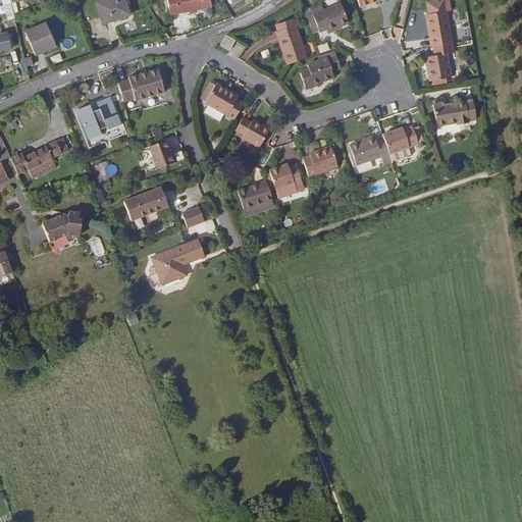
[(103,0),(96,3),(103,23),(131,14),(129,13),(133,13),(127,0),(103,0)]
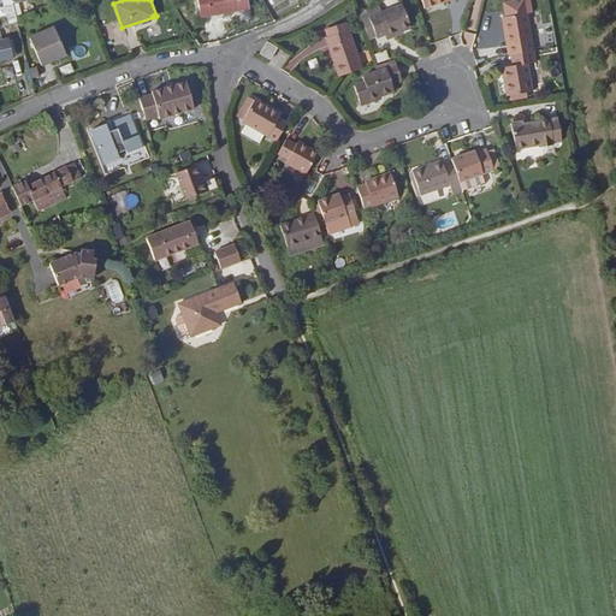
[(248,0),(197,0),(201,17),(249,7),(248,0)]
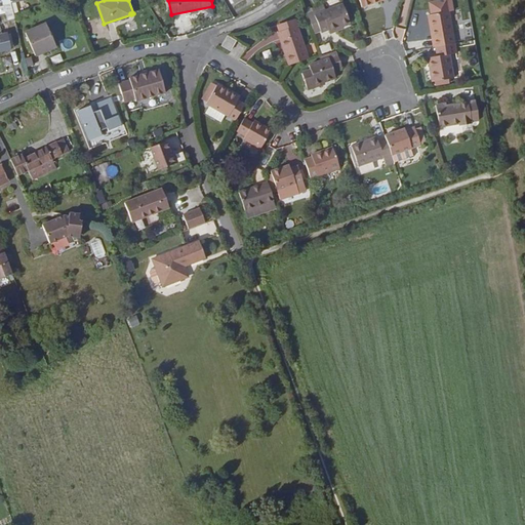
[(315,36),(321,33),(328,30),(328,32),(350,23),(342,4),(325,10),(314,15),(309,17),(315,36)]
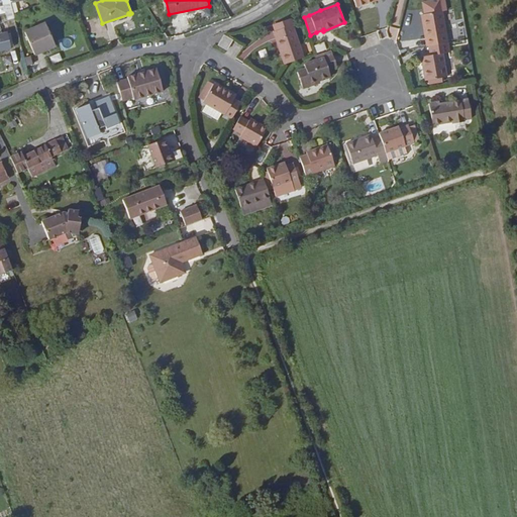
[(307,8),(309,15),(320,10),(318,4),(307,8)]
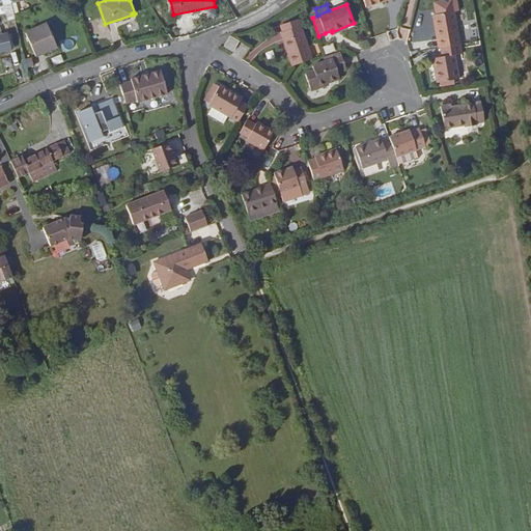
[(455,11),(432,16),(439,49),(443,48),(460,45),(455,11)]
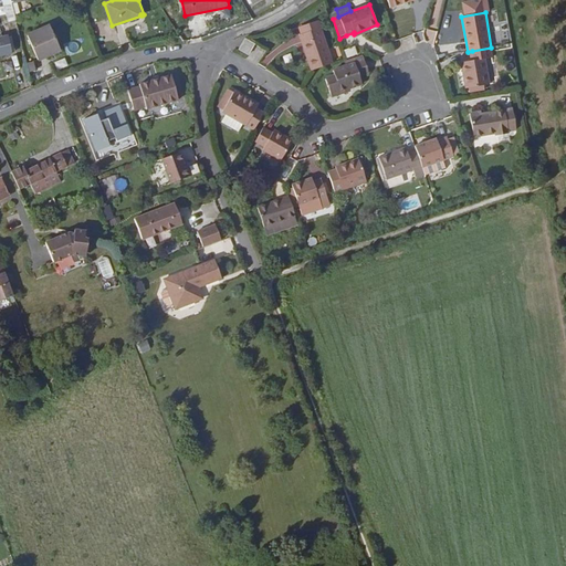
[(318,19),(296,28),(299,34),(322,28),(318,19)]
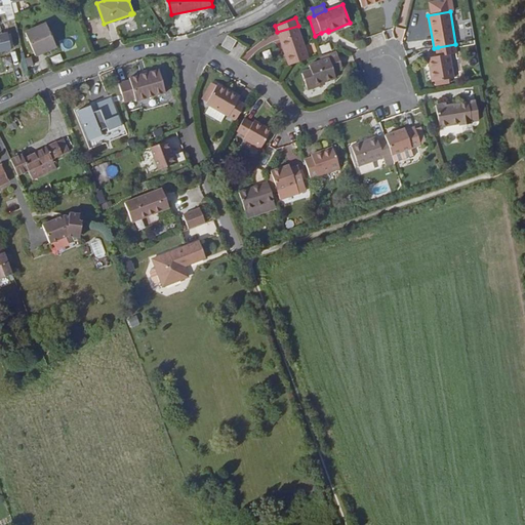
[(46,24),(26,33),(35,53),(55,44),(46,24)]
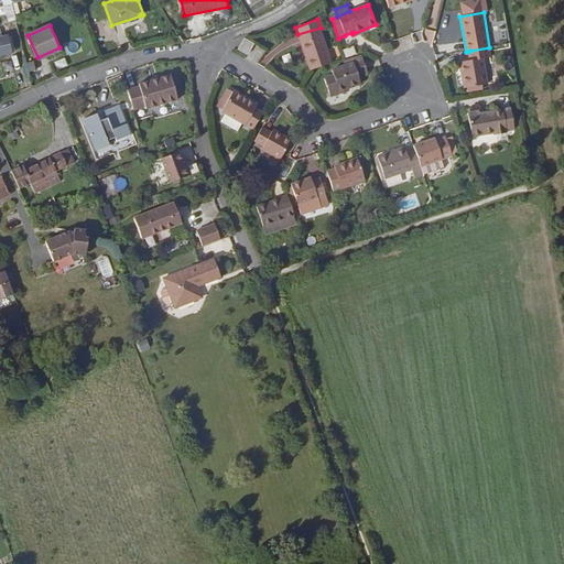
[(332,63),(321,28),(297,34),(310,69),(332,63)]
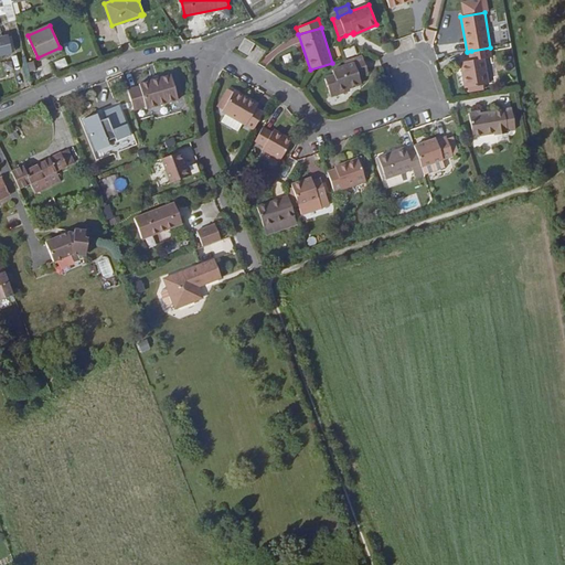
[(0,56),(12,54),(8,35),(0,36),(0,56)]
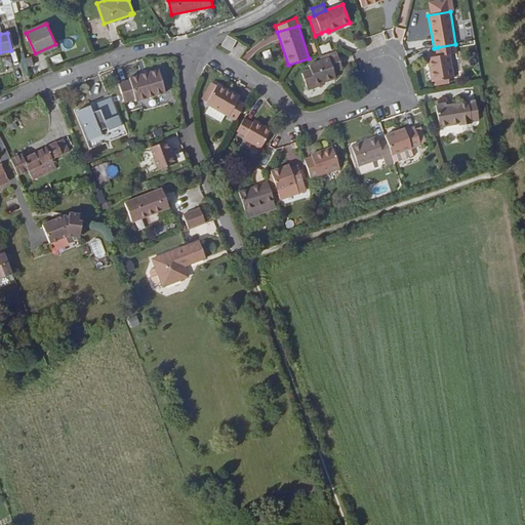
[(236,41),(228,36),(221,45),(231,50),(236,41)]
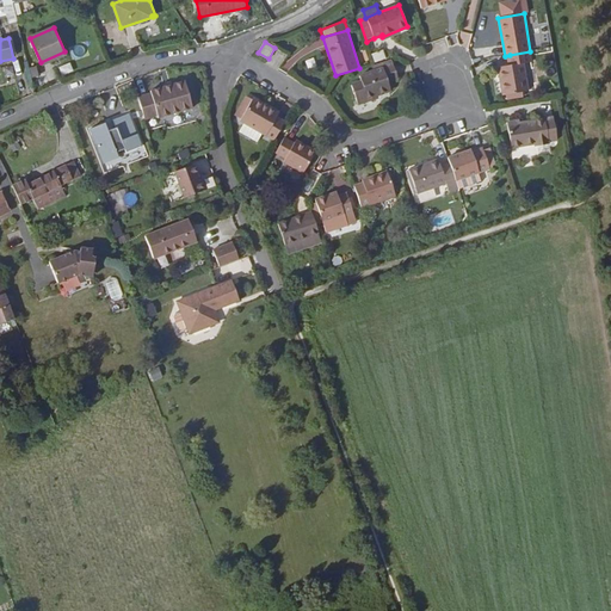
[(372,54),(376,63),(387,60),(384,50),(372,54)]
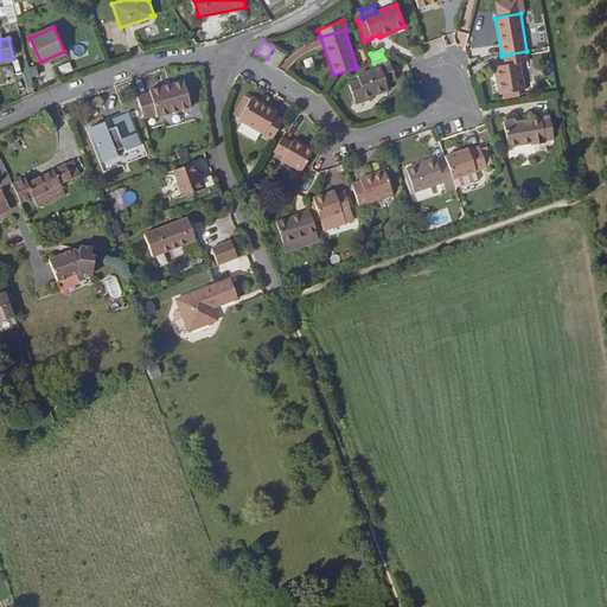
[(508,65),(494,68),(499,95),(525,90),(521,64),(528,62),(526,51),(506,55),(508,65)]
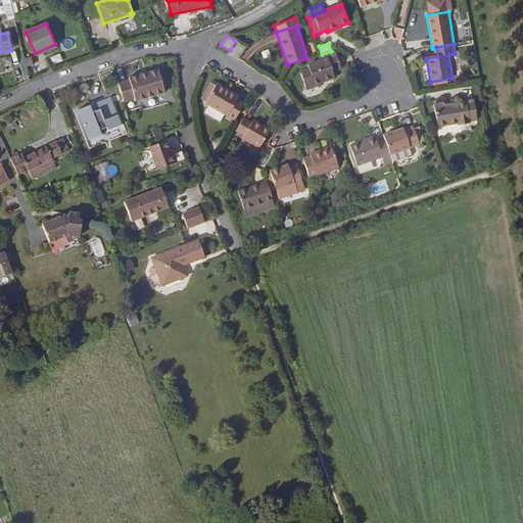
[(327,57),(336,54),(335,50),(321,55),(318,56),(320,59),(327,57)]
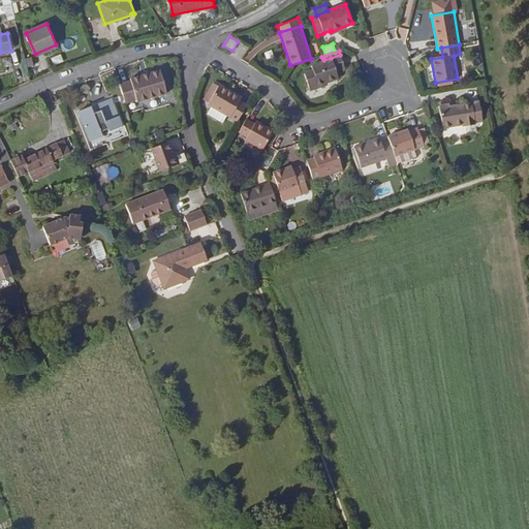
[(55,65),(64,62),(61,54),(51,58),(55,65)]
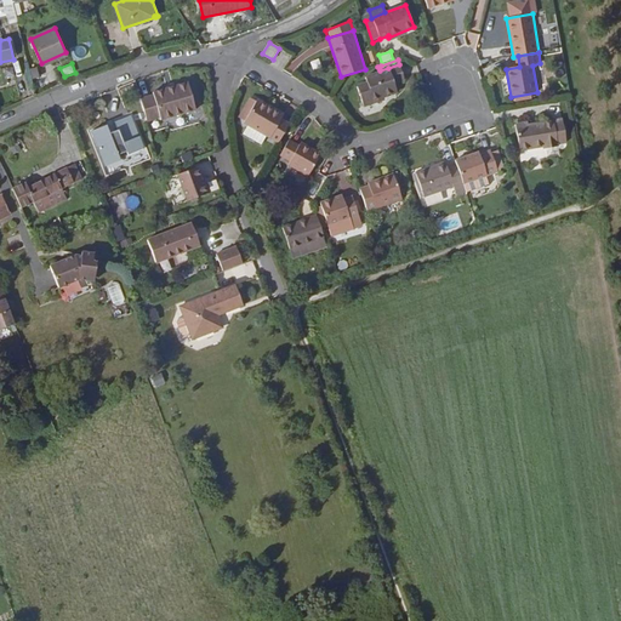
[(357,85),(364,107),(385,101),(385,97),(397,92),(394,84),(405,80),(399,64),(388,68),(380,70),(365,75),(368,81),(357,85)]
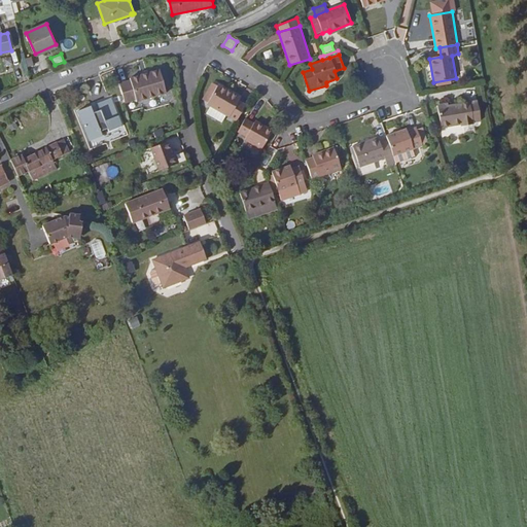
[(31,57),(23,60),(26,69),(35,66),(31,57)]
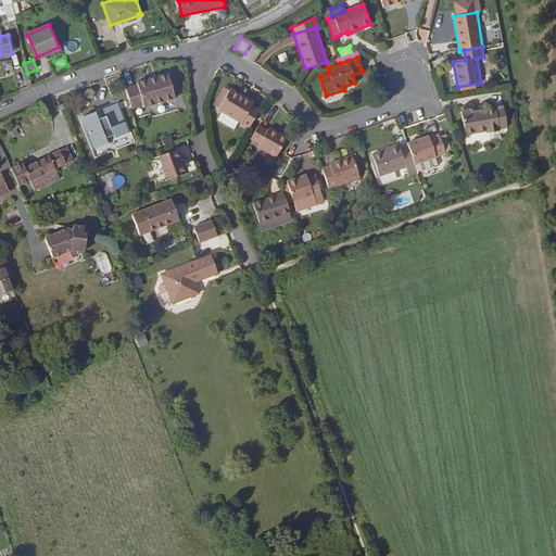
[(138,86),(126,89),(133,110),(143,106),(144,109),(176,99),(168,75),(137,84),(138,86)]
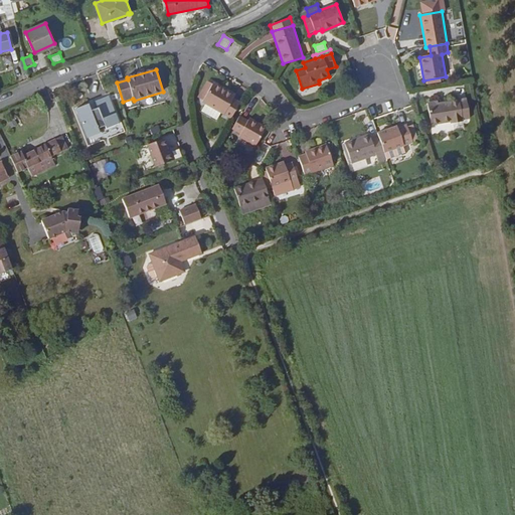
[(213,84),(207,80),(198,98),(203,101),(213,84)]
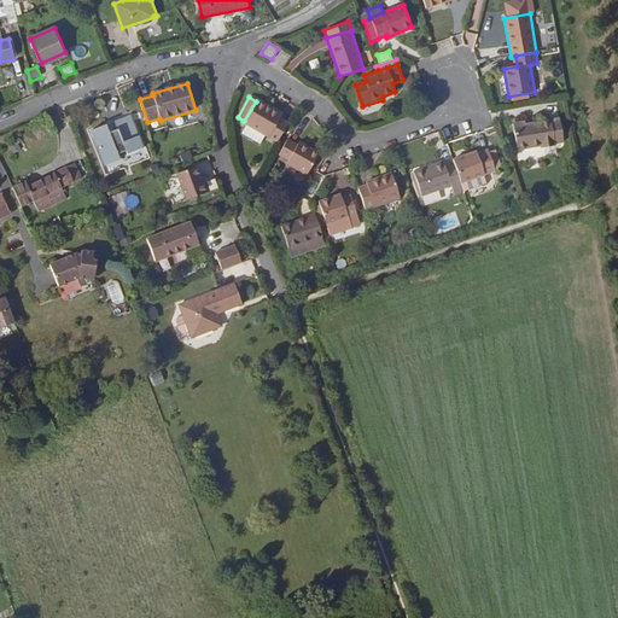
[(270,138),(269,138),(278,143),(289,122),(280,117),(269,111),(270,108),(256,99),(256,101),(244,121),(244,122),(270,138)]
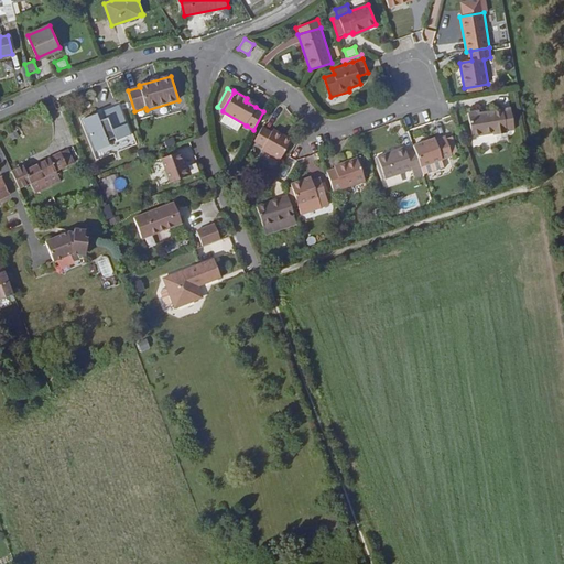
[(246,101),(256,107),(258,105),(247,98),(246,101)]
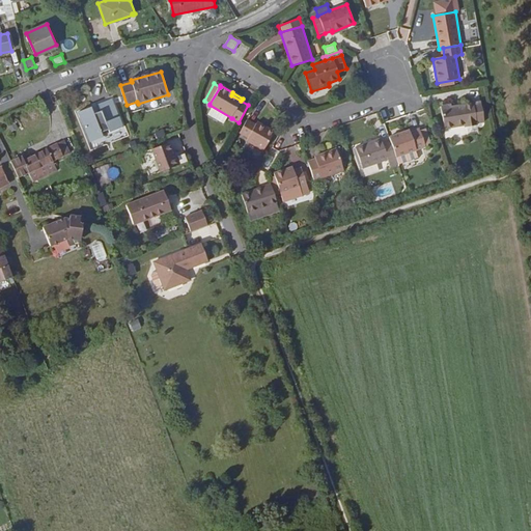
[(79,112),(90,142),(105,137),(103,132),(110,130),(111,133),(126,127),(114,98),(100,104),(103,111),(95,113),(92,106),(79,112)]
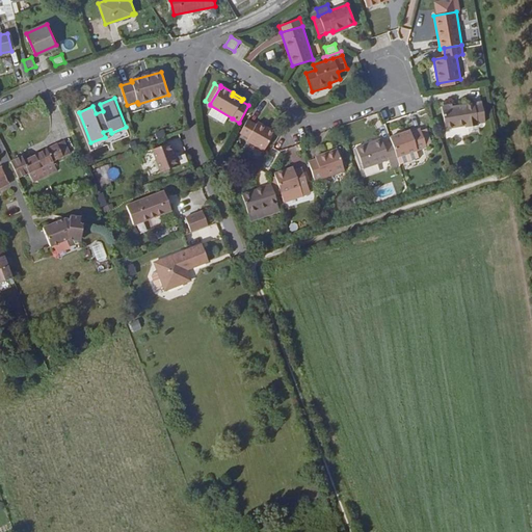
[(452,105),(441,107),(445,129),(464,126),(464,128),(478,126),(478,124),(485,123),(482,105),(475,106),(475,104),(474,103),(452,107),(452,105)]
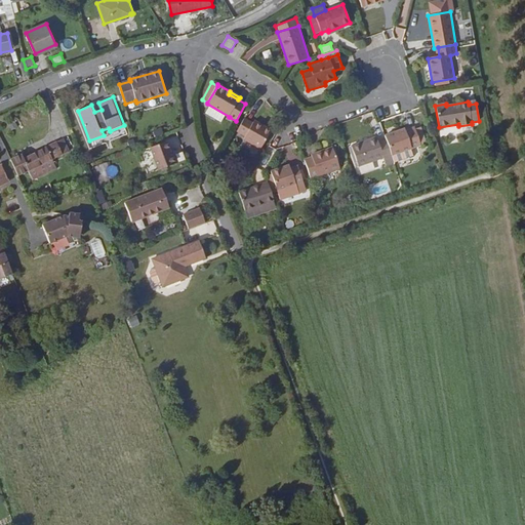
[(244,139),(260,149),(272,130),(260,123),(258,126),(253,123),(244,118),(237,131),(246,136),(244,139)]
